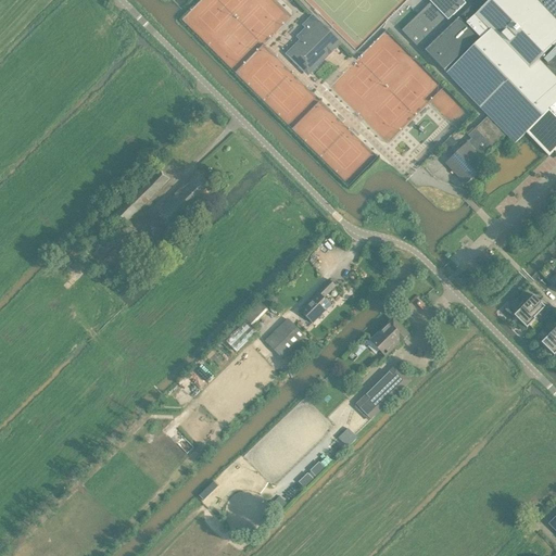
[(426,52),(453,25),(449,21),(466,4),(462,0),(430,0),(429,1),(431,3),(402,32),(424,54),(426,52)]
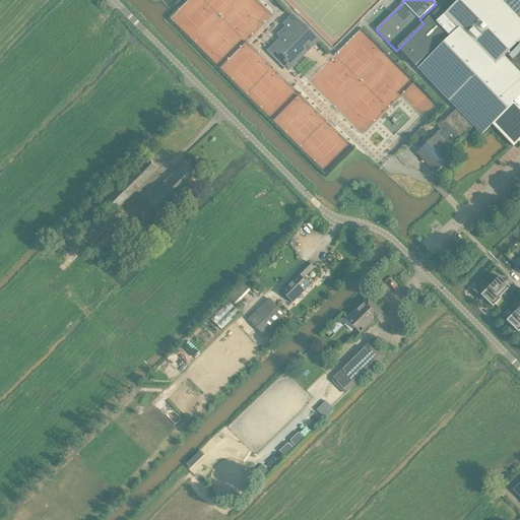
[(519,0),(448,0),(424,23),(398,49),(457,110),(443,122),(460,140),(473,127),(481,135),(493,125),(519,98),(519,0)]
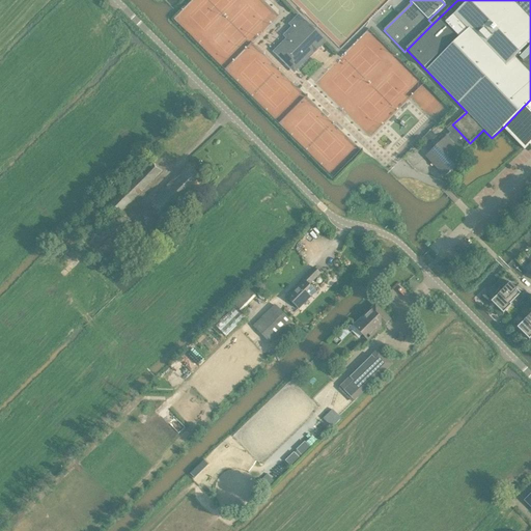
[(325,40),(306,23),(298,15),(288,24),(290,27),(282,35),(287,42),(276,53),(295,71),(325,40)]
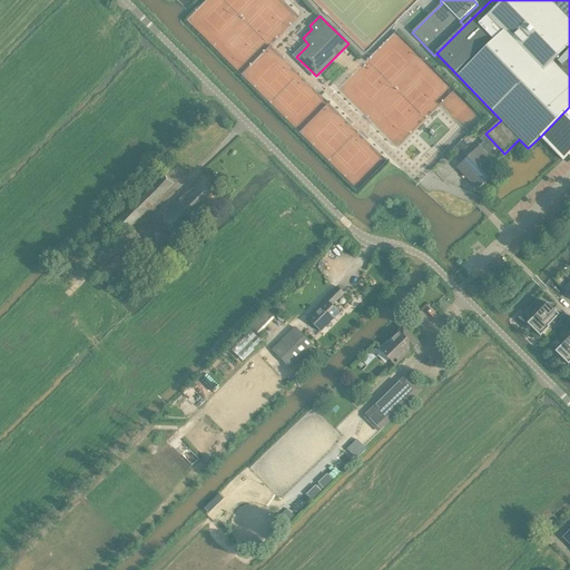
[(569,107),(540,137),(542,140),(563,160),(569,154),(569,107)]
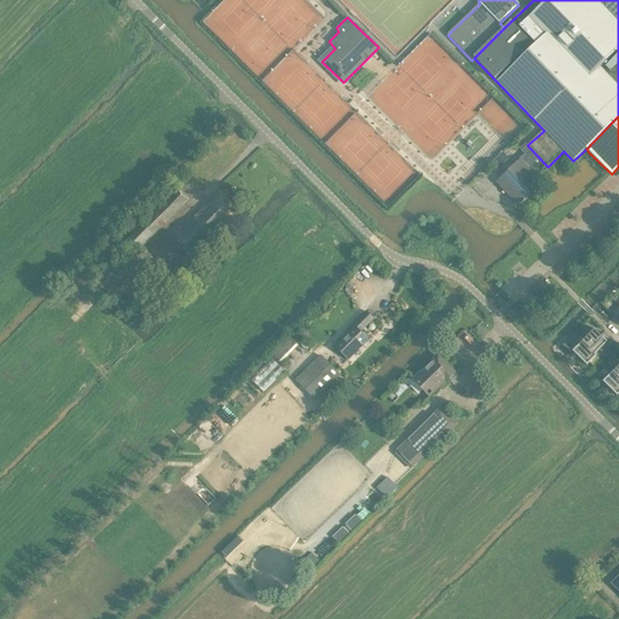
[(538,177),(548,167),(527,145),(521,151),(525,155),(497,183),(519,206),(543,183),(538,177)]
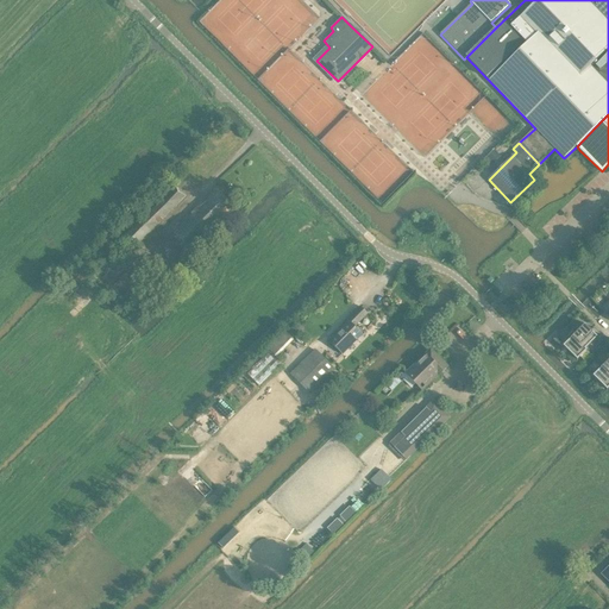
[(159,190),(165,196),(126,234),(137,245),(187,196),(170,180),(159,190)]
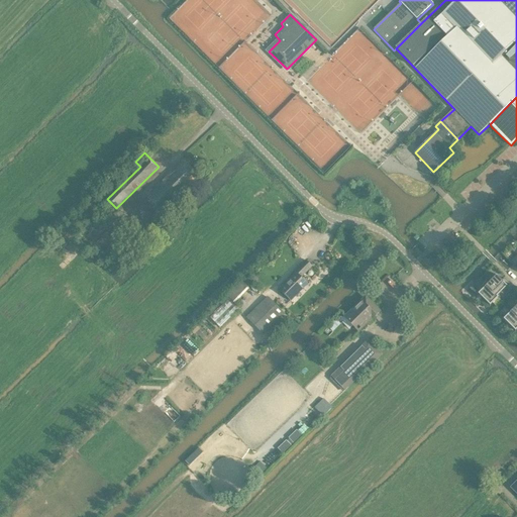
[(183,192),(195,181),(181,167),(148,198),(163,212),(183,192)]
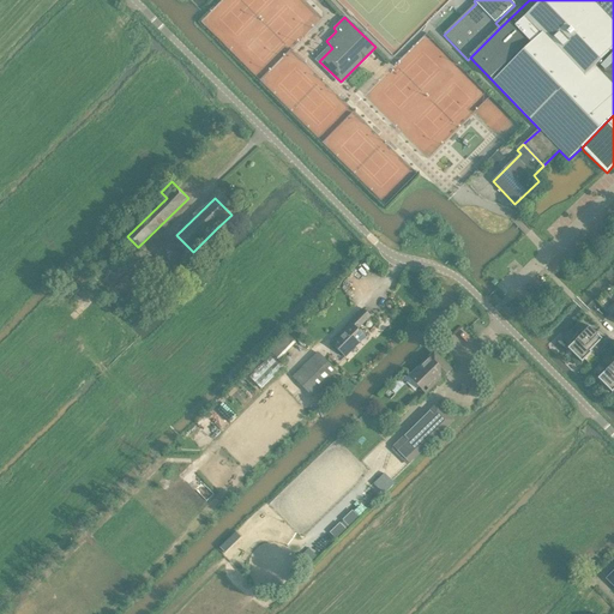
[(359,330),(365,321),(371,317),(365,309),(351,323),(353,324),(332,344),(345,357),(366,337),(359,330)]
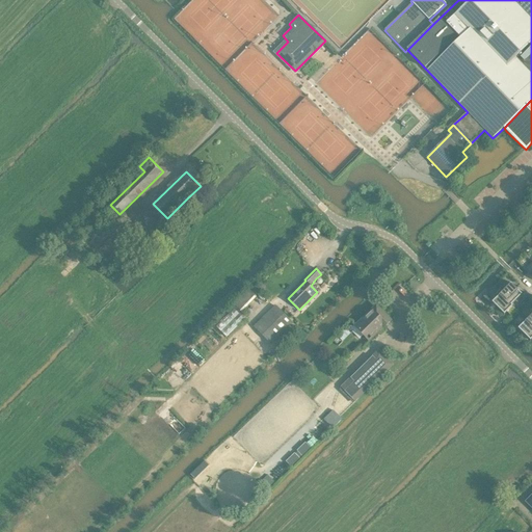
[(504,290),(491,302),(504,315),(506,312),(510,316),(516,310),(512,307),(511,304),(524,292),(519,287),(516,289),(509,282),(503,288),(504,290)]
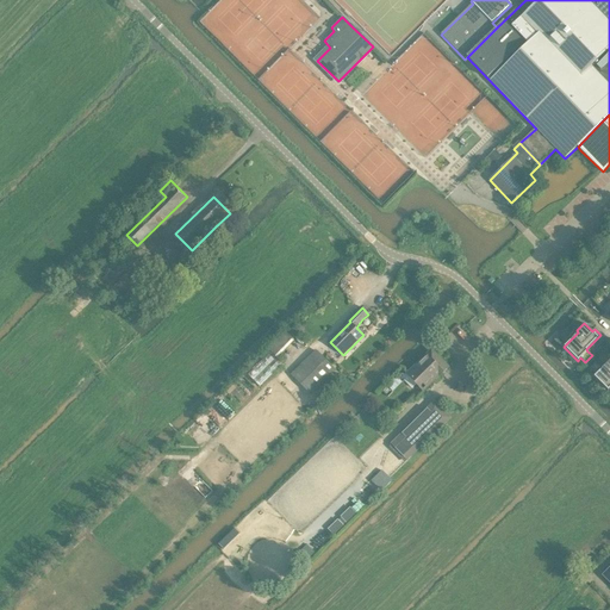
[(293,342),(292,340),(297,335),(290,328),(285,334),(284,331),(267,349),(278,359),(293,342)]
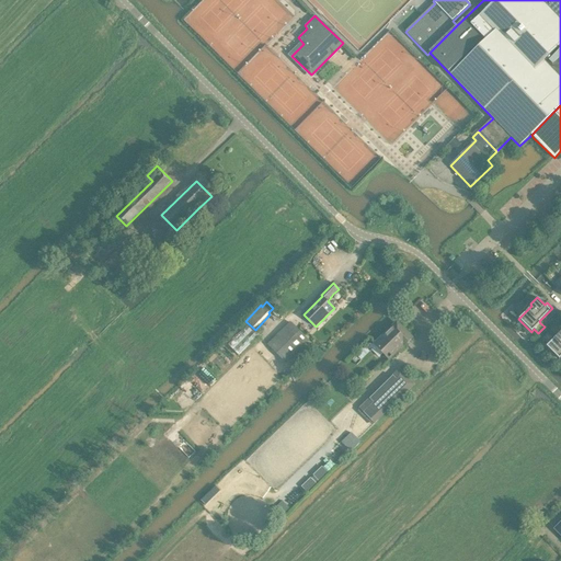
[(307,339),(292,322),(267,345),(284,362),(307,339)]
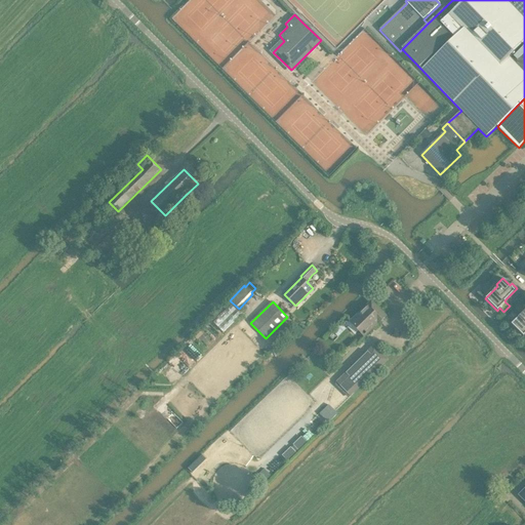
[(386,315),(371,301),(351,322),(364,334),(377,321),(378,322),(386,315)]
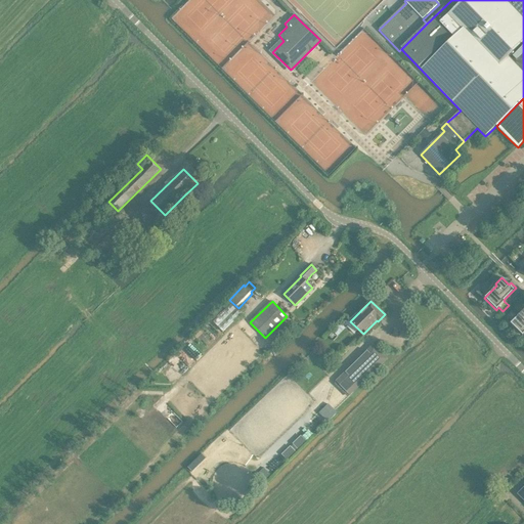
[(241,314),(231,305),(213,322),(223,332),(241,314)]
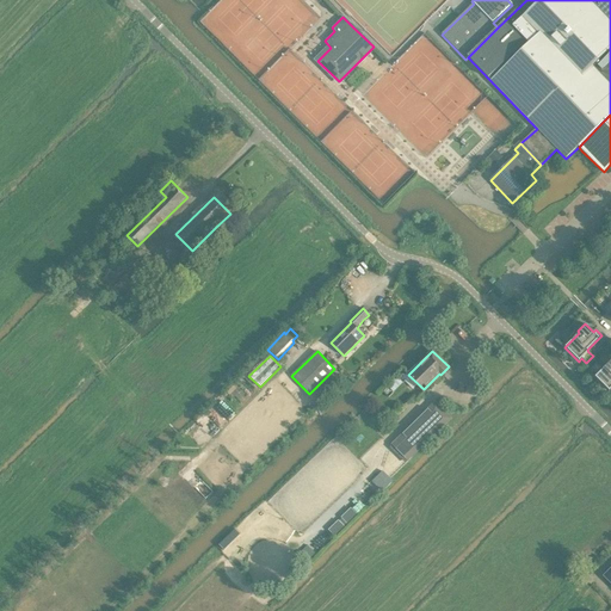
[(596,377),(609,392),(610,388),(610,357),(608,360),(609,363),(596,377)]
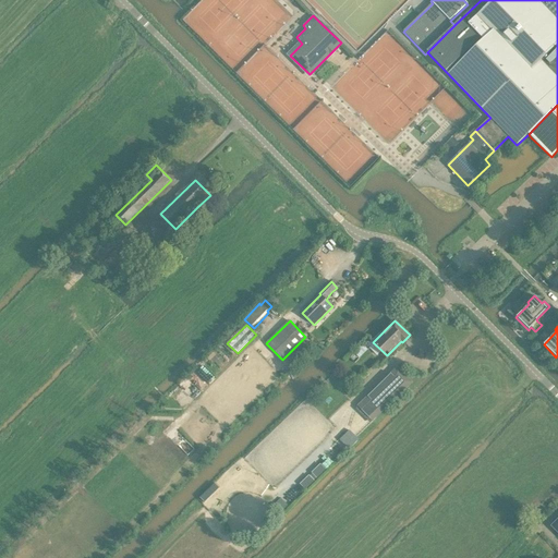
[(390,372),(367,395),(358,404),(372,419),(412,379),(397,365),(390,372)]
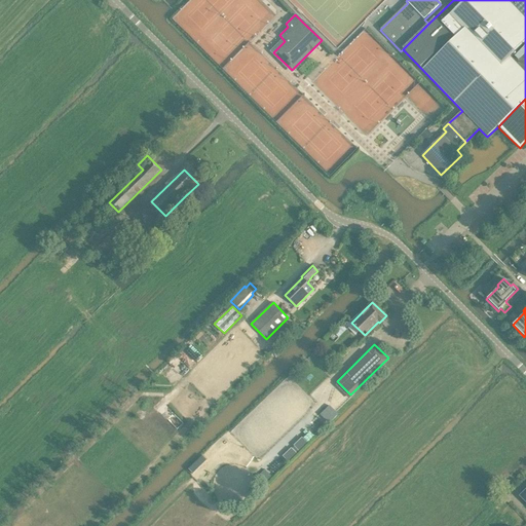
[(320,415),(329,424),(343,410),(334,401),(320,415)]
